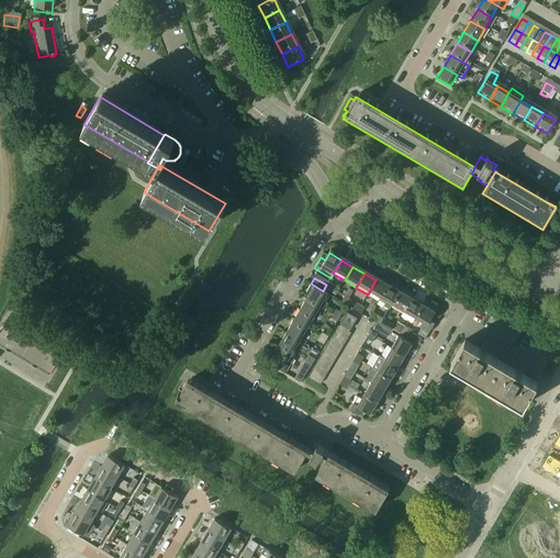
[(379,301),(388,287),(376,280),(368,294),(379,301)]
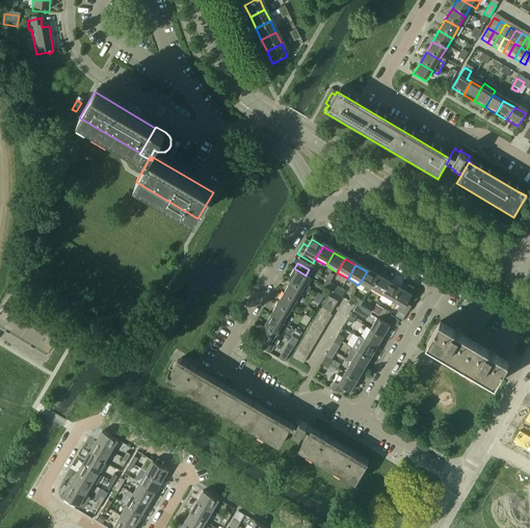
[(370,291),(377,279),(367,271),(359,285),(358,287),(364,291),(363,293),(367,296),(370,291)]
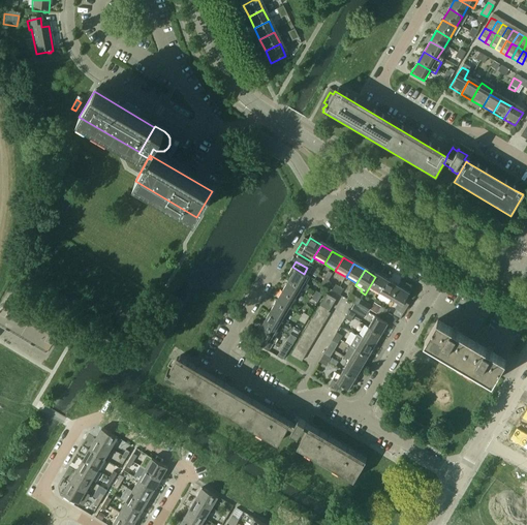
[(286,283),(300,291),(305,294),(308,288),(304,287),(308,281),(290,271),(286,278),(289,279),(286,283)]
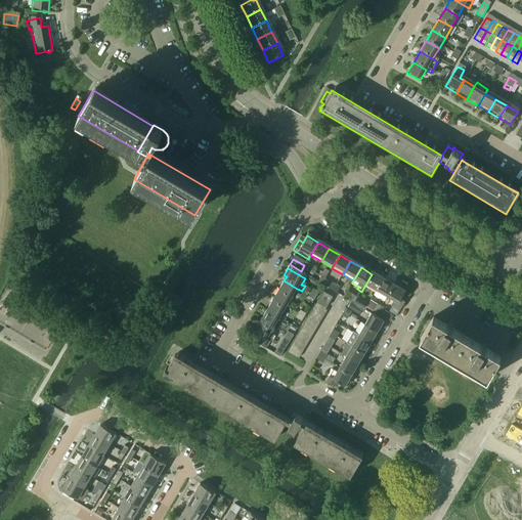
[(375,293),(382,280),(372,274),(364,287),(375,293)]
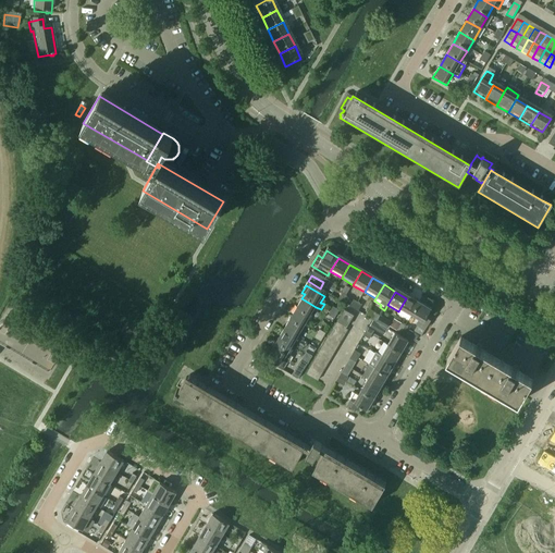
[(295,310),(309,318),(316,307),(301,298),(295,310)]
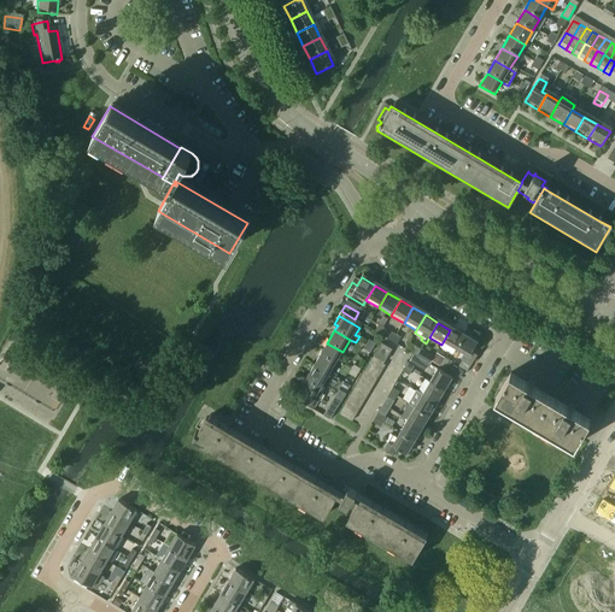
[(455,353),(463,337),(450,330),(441,345),(455,353)]
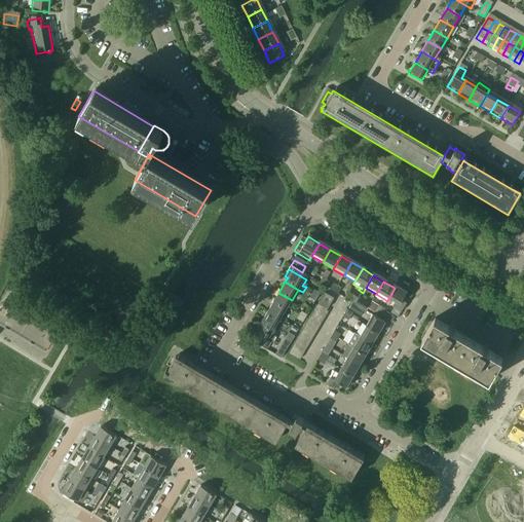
[(395,322),(407,302),(403,300),(406,294),(395,288),(387,301),(394,304),(393,310),(399,314),(395,322)]
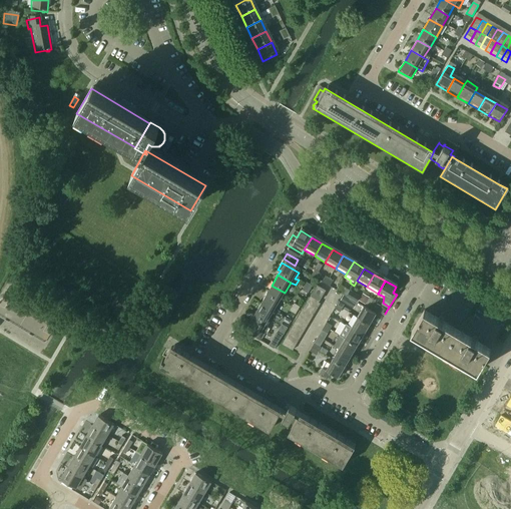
[(266,296),(279,304),(285,293),(272,286),(266,296)]
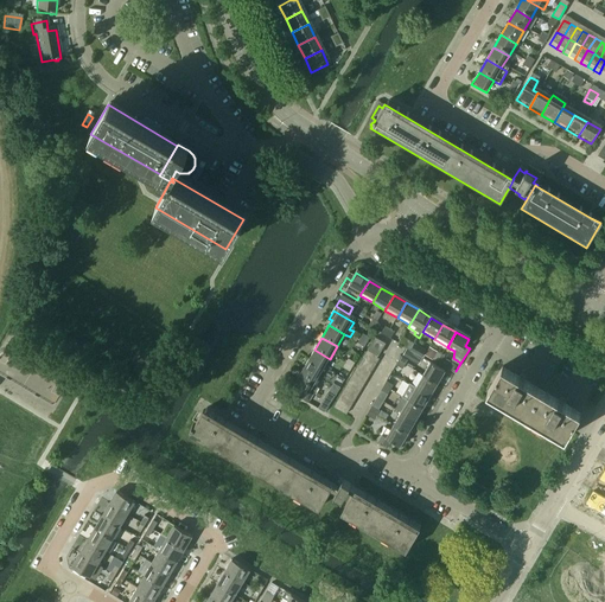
[(365,353),(376,360),(383,347),(374,341),(365,353)]
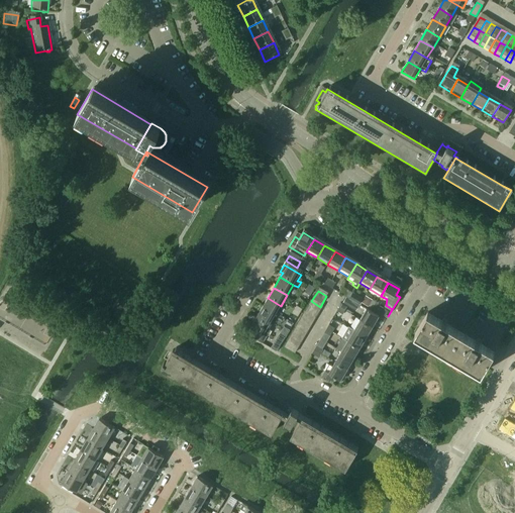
[(347,302),(358,308),(362,303),(351,297),(347,302)]
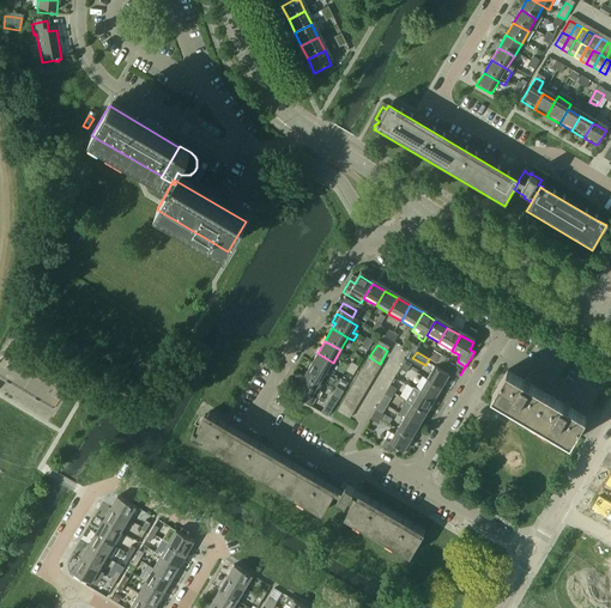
[(310,366),(325,375),(333,363),(318,353),(310,366)]
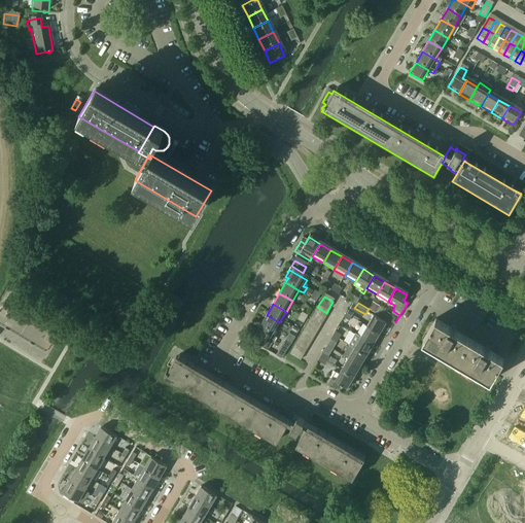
[(358,311),(352,307),(350,310),(349,312),(355,315),(358,311)]
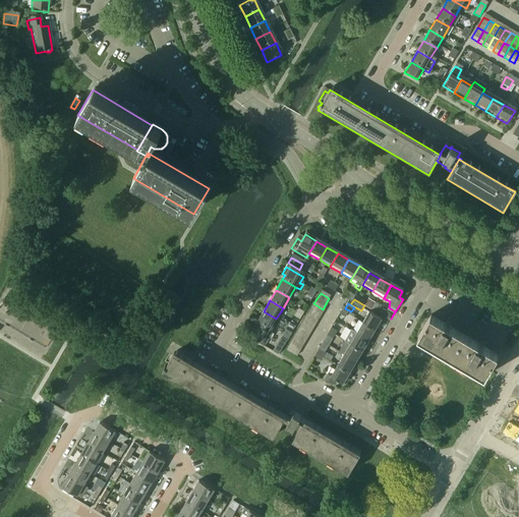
[(309,310),(321,317),(324,311),(313,305),(309,310)]
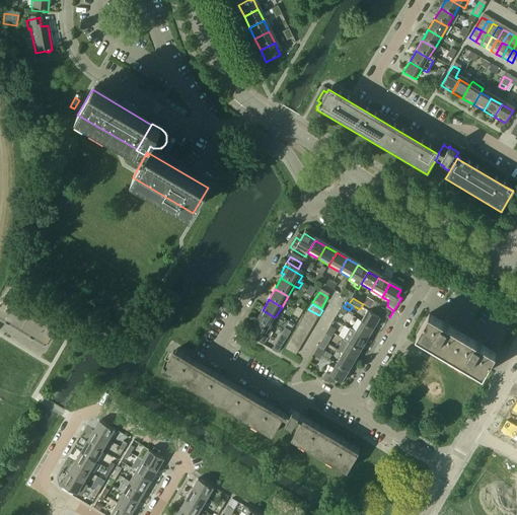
[(372,313),(385,321),(388,316),(379,310),(379,309),(376,307),(372,312),(372,313)]
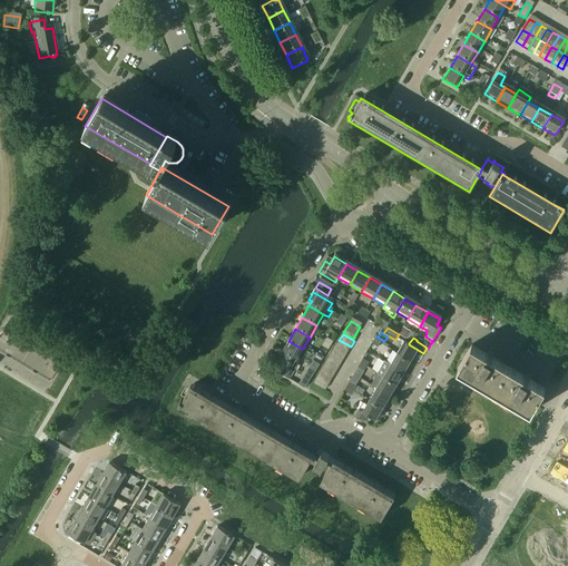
[(335,345),(348,353),(351,347),(339,340),(335,345)]
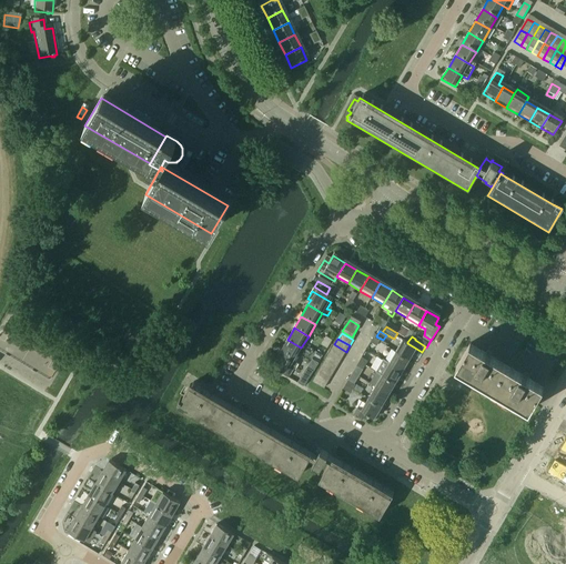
[(281,351),(294,360),(301,348),(287,340),(281,351)]
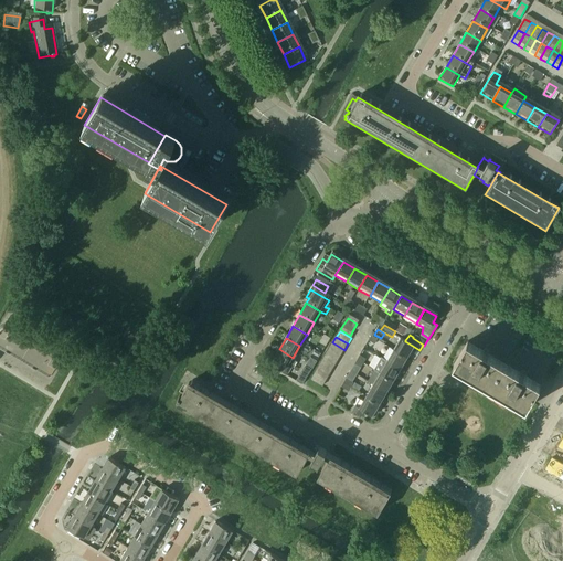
[(392,353),(405,361),(412,349),(399,341),(392,353)]
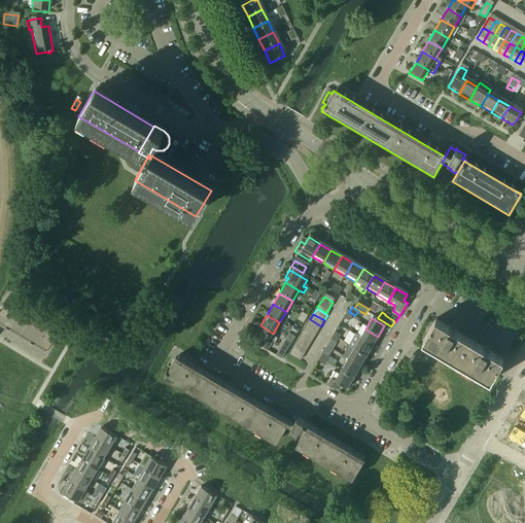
[(307,325),(318,332),(321,326),(310,319),(307,325)]
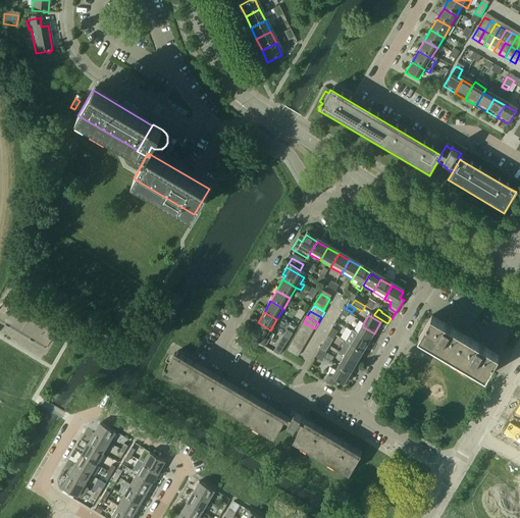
[(417,341),(451,361),(464,339),(430,319),(417,341)]
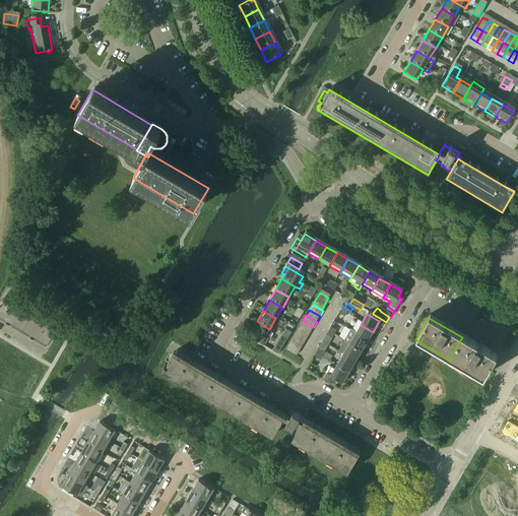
[(254,340),(264,346),(270,335),(267,333),(269,329),(257,321),(250,332),(257,336),(254,340)]
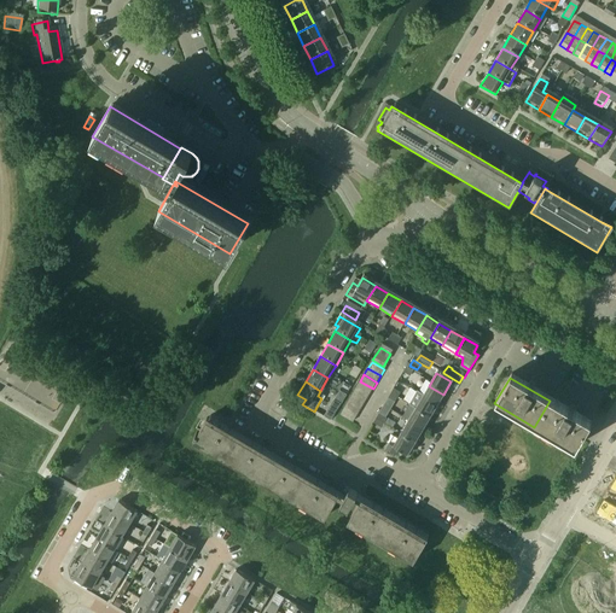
[(356,387),(368,395),(373,389),(360,381),(356,387)]
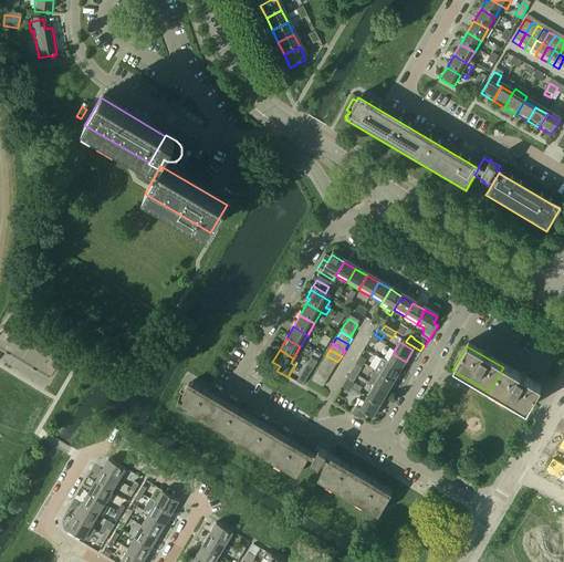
[(385,365),(399,374),(406,362),(393,354),(385,365)]
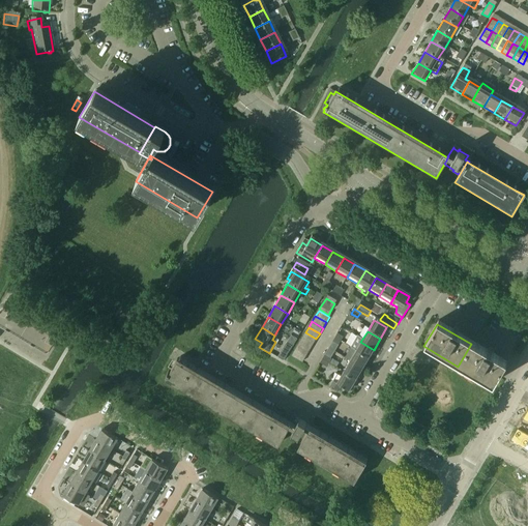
[(302,338),(313,344),(316,339),(305,332),(302,338)]
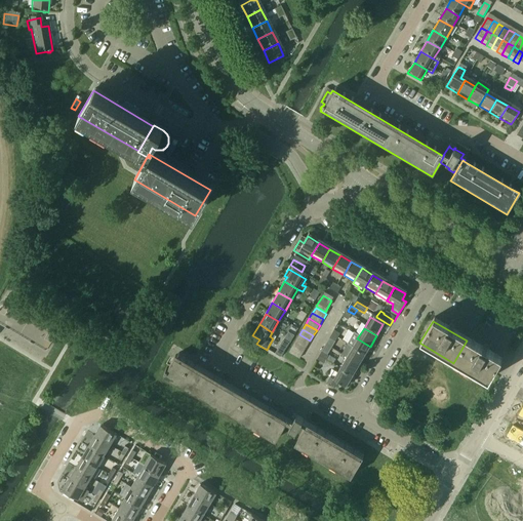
[(296,339),(307,346),(310,341),(299,334),(296,339)]
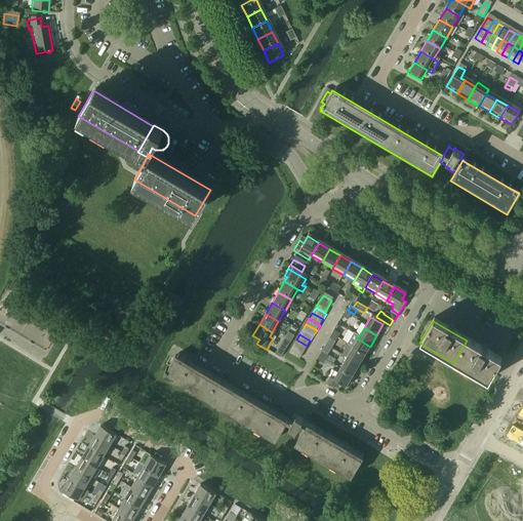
[(351,350),(364,357),(370,347),(357,338),(351,350)]
